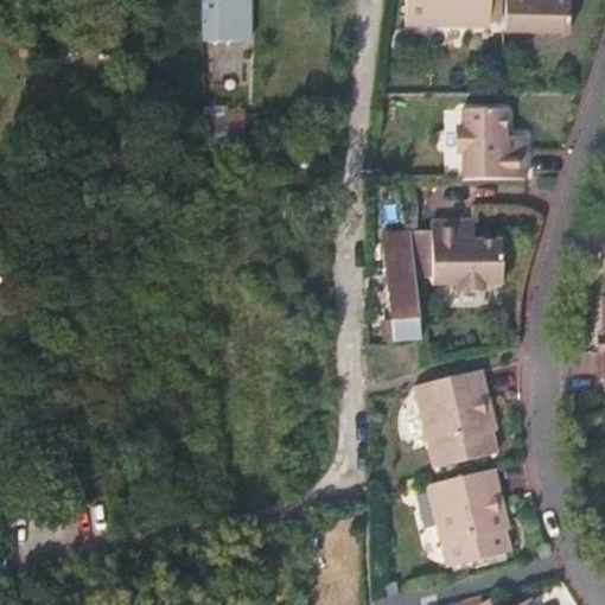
[(205,0),(207,39),(254,38),(253,0),(205,0)]
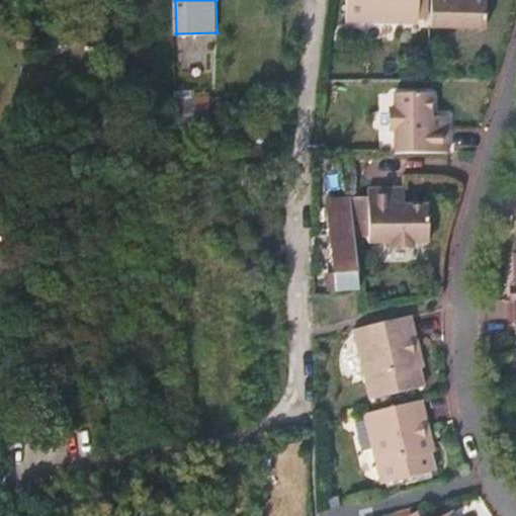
[(419,22),(419,0),(347,0),(346,20),(419,22)]
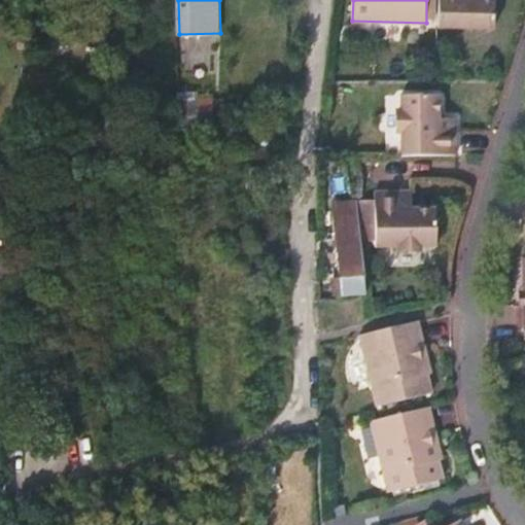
[(440,0),(440,36),(495,37),(496,1),(482,1),(482,0),(440,0)]
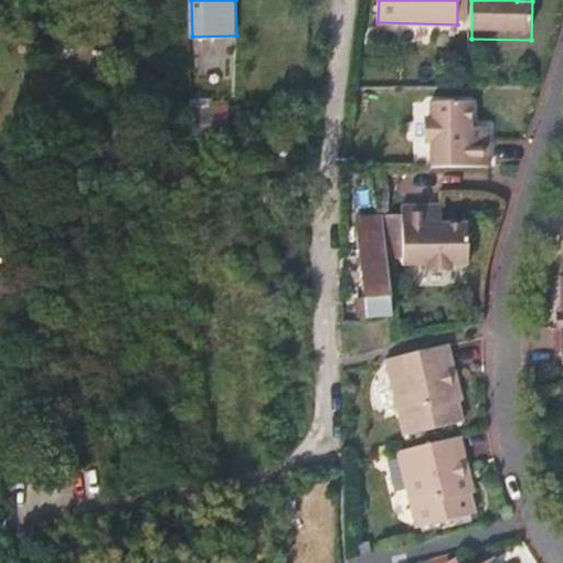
[(232,125),(233,97),(194,95),(193,124),(232,125)]
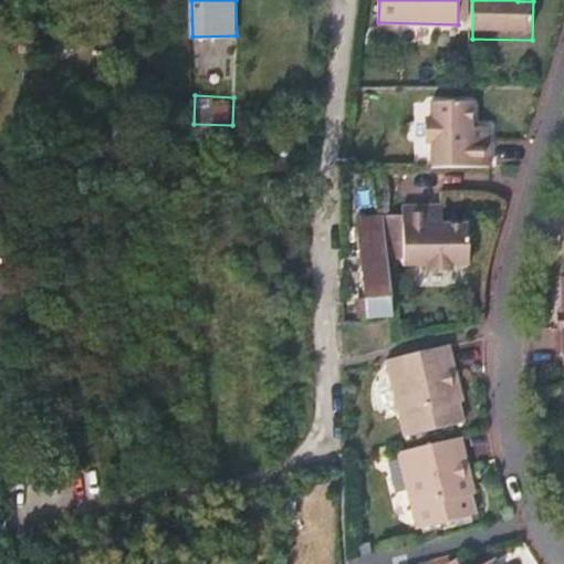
[(431,143),(430,167),(490,167),(490,136),(483,135),(483,126),(471,126),(472,102),(431,102),(432,117),(425,124),(425,136),(431,143)]
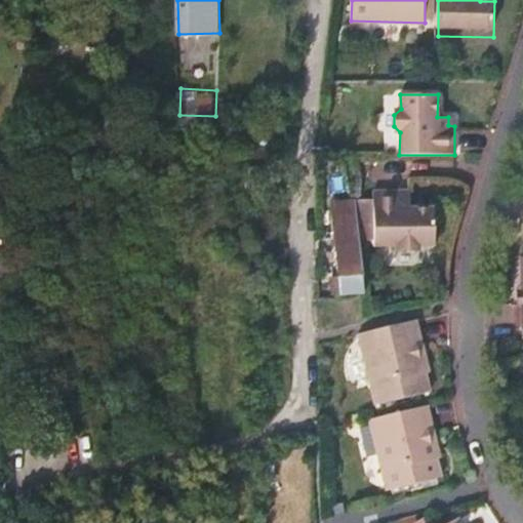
[(402,200),(402,193),(375,193),(375,246),(395,246),(403,253),(415,253),(423,245),(436,246),(435,209),(412,209),(412,200),(402,200)]
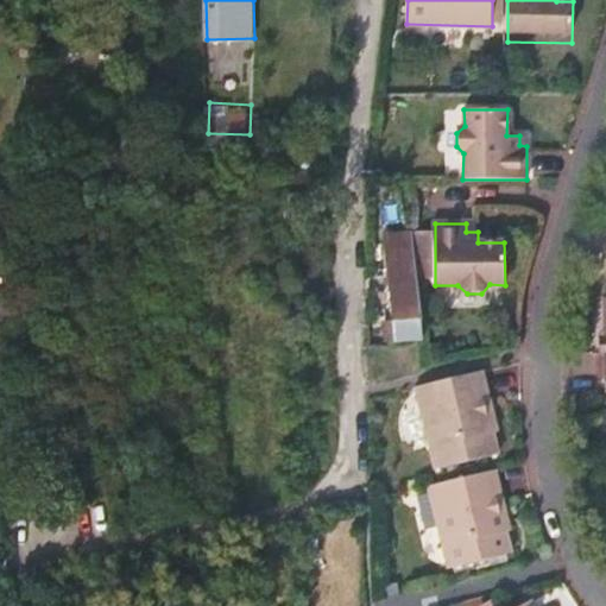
[(417,267),(416,248),(386,248),(385,320),(421,319),(417,267)]
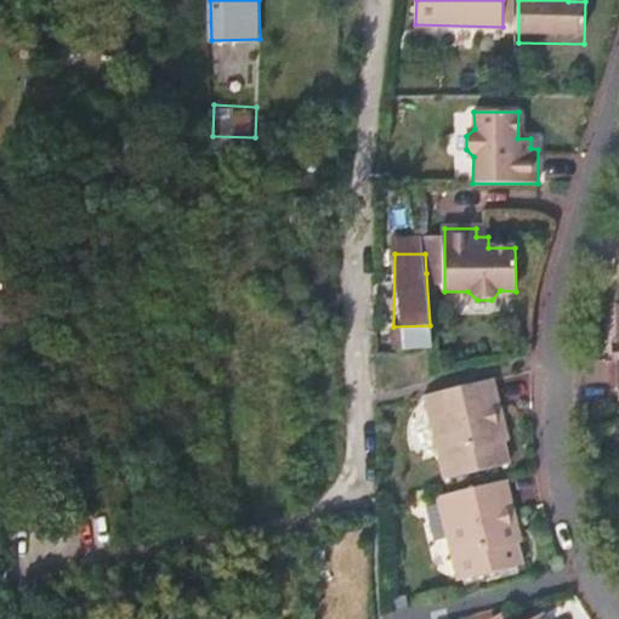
[(0,324),(9,327),(12,297),(0,296),(0,324)]
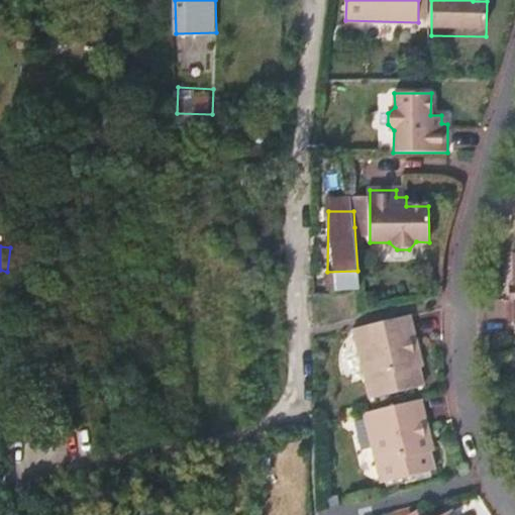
[(327,272),(327,292),(359,291),(357,271),(327,272)]
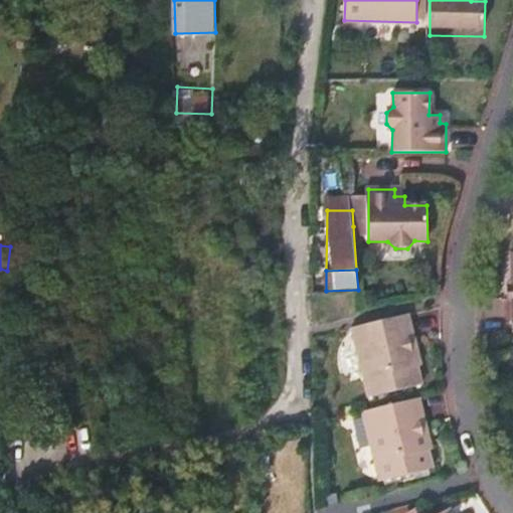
[(407,314),(353,326),(368,395),(420,383),(416,366),(420,365),(407,314)]
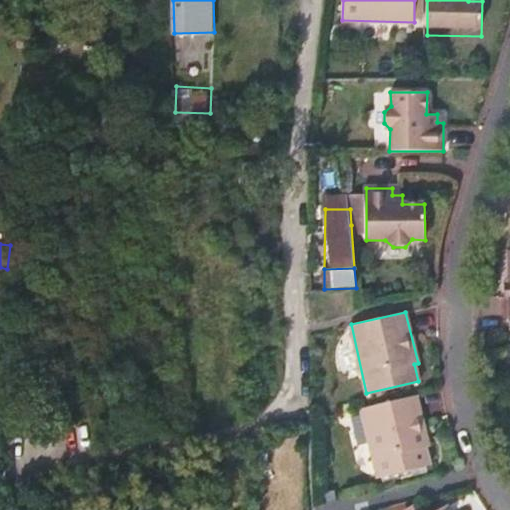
[(370,405),(360,408),(377,476),(428,464),(424,445),(428,444),(416,395),(370,405)]
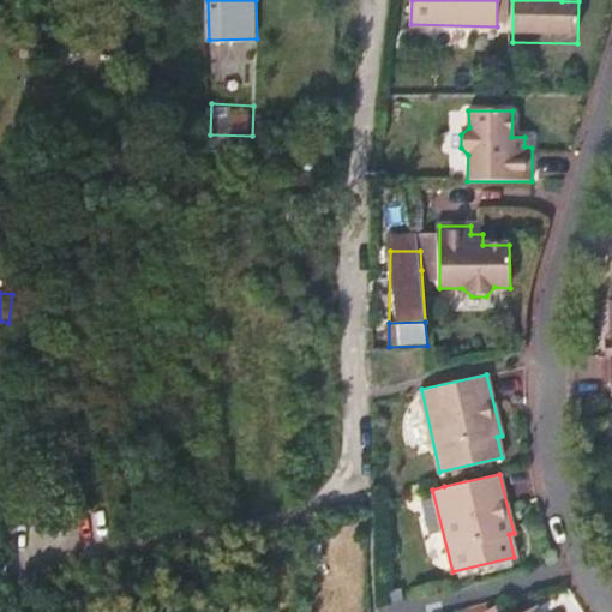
[(487,601),(469,605),(472,611),(481,611),(491,609),(487,601)]
